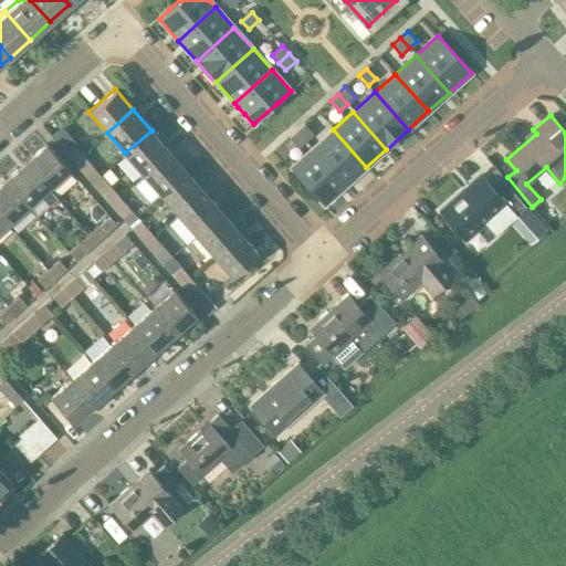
[(304,124),(296,130),(305,142),(313,134),(304,124)]
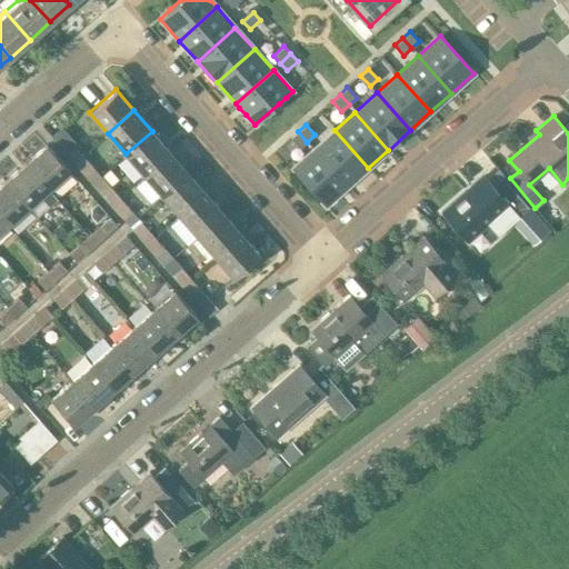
[(335,130),(313,149),(347,187),(368,168),(335,130)]
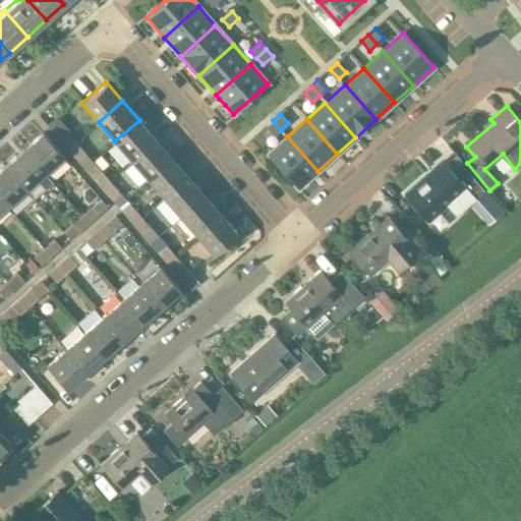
[(49,129),(59,140),(68,131),(59,120),(49,129)]
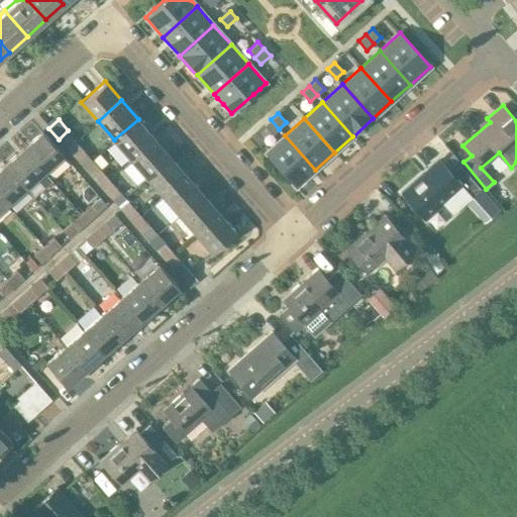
[(154,137),(138,119),(114,139),(130,159),(154,137)]
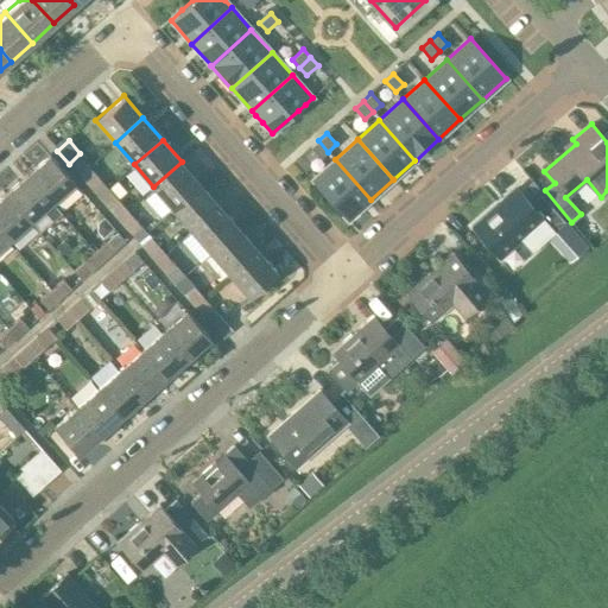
[(318,140),(310,147),(321,159),(328,152),(318,140)]
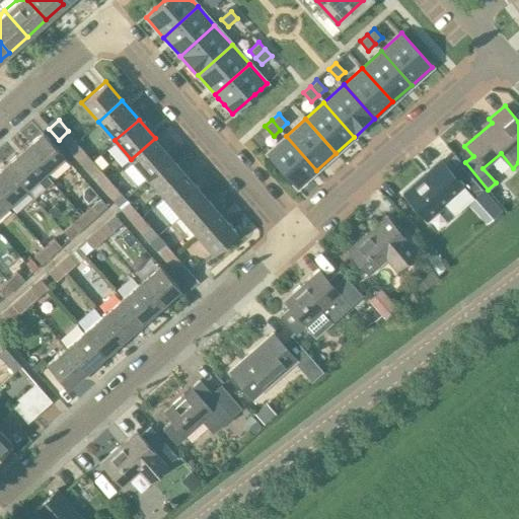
[(44,171),(63,154),(42,131),(23,148),(44,171)]
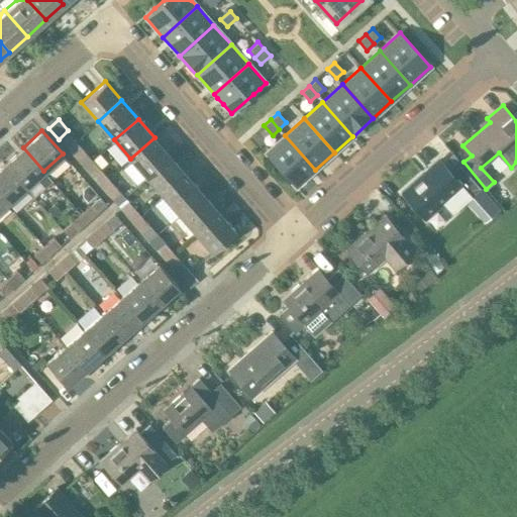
[(59,139),(67,148),(76,140),(68,131),(59,139)]
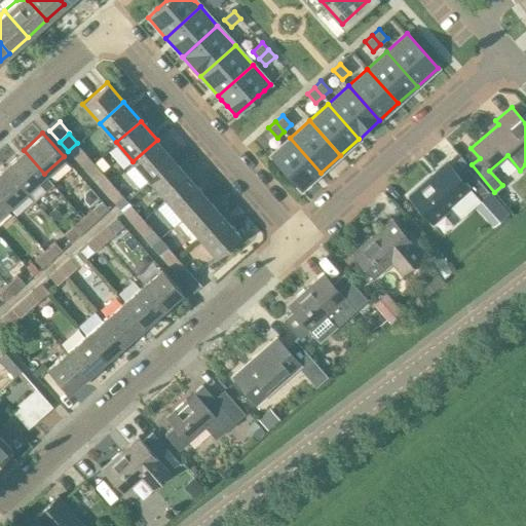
[(290,138),(270,155),(301,190),(321,173),(290,138)]
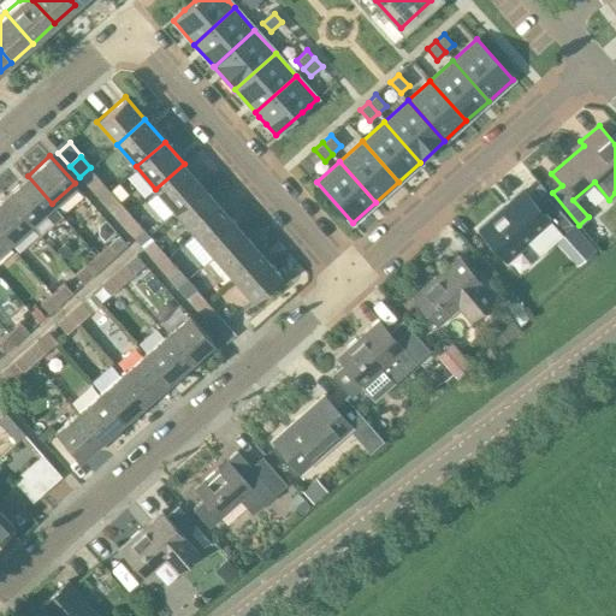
[(203,185),(184,164),(155,189),(175,211),(203,185)]
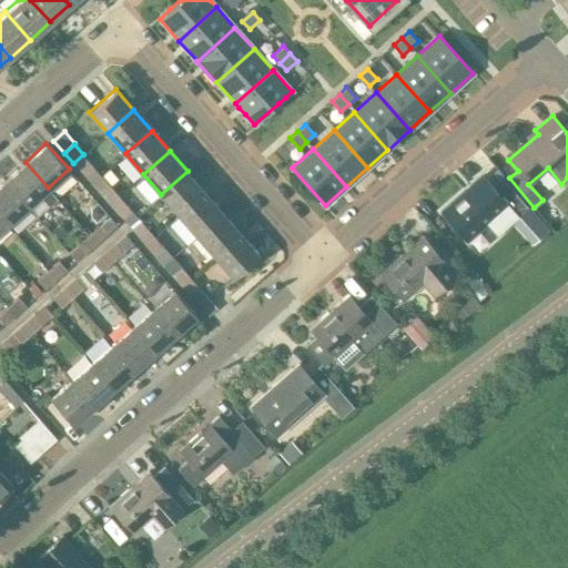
[(101,175),(83,154),(73,163),(91,183),(101,175)]
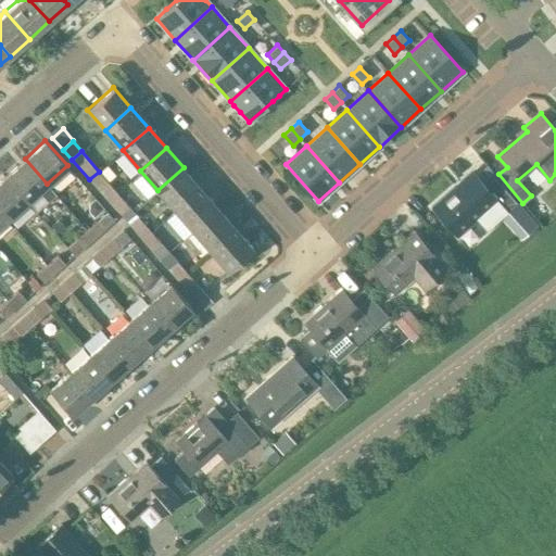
[(27,201),(47,184),(25,159),(4,176),(27,201)]
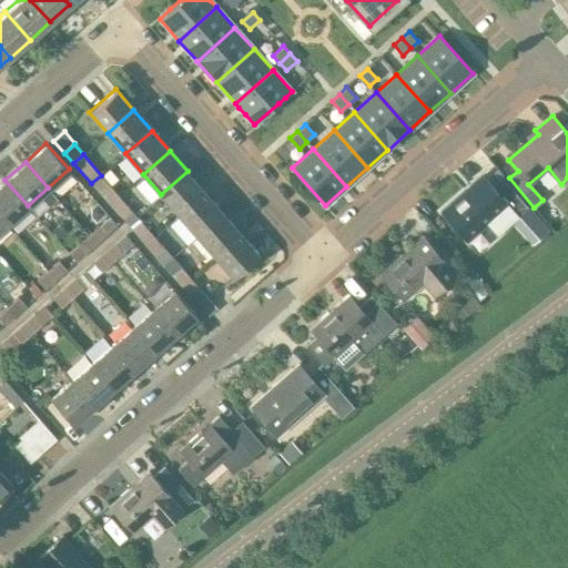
[(205,192),(188,171),(161,194),(179,215),(205,192)]
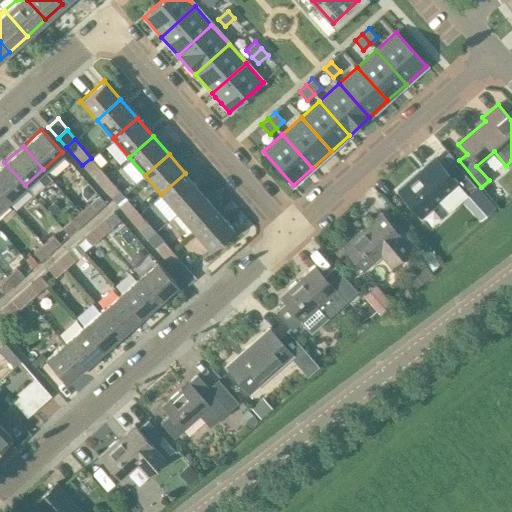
[(82,165),(98,184),(107,176),(91,158),(82,165)]
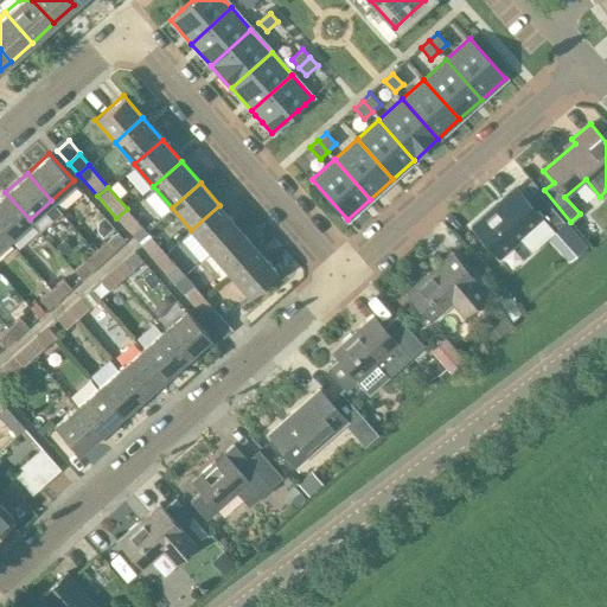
[(519,237),(525,244),(532,251),(555,231),(516,189),(473,225),(499,255),(505,263),(516,254),(510,247),(519,237)]
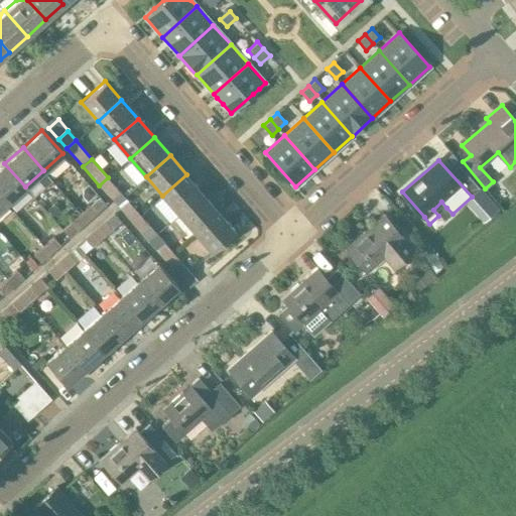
[(0,195),(7,203),(25,186),(4,163),(0,166),(0,195)]
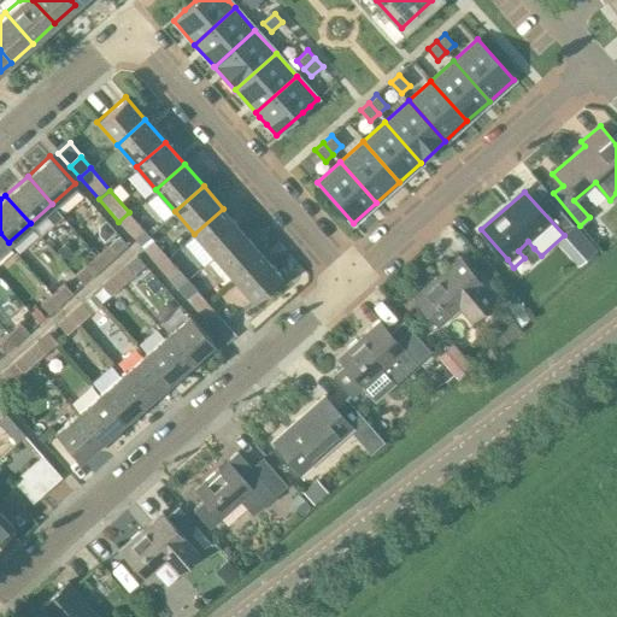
[(242,230),(223,209),(194,234),(213,256),(242,230)]
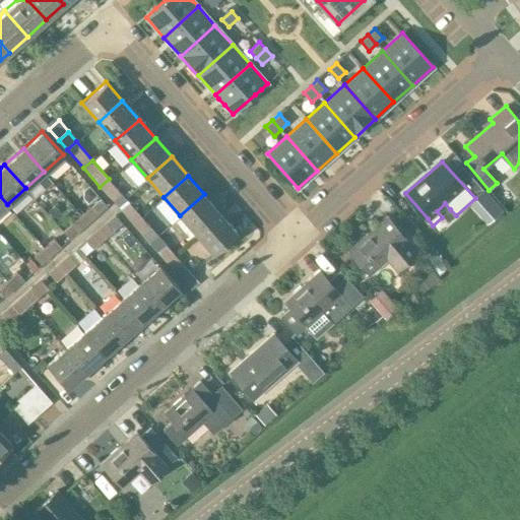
[(125,197),(109,179),(100,187),(116,205),(125,197)]
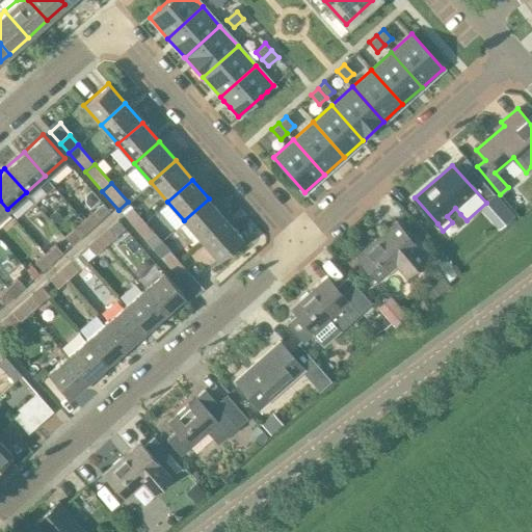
[(225,218),(209,198),(184,220),(202,239),(225,218)]
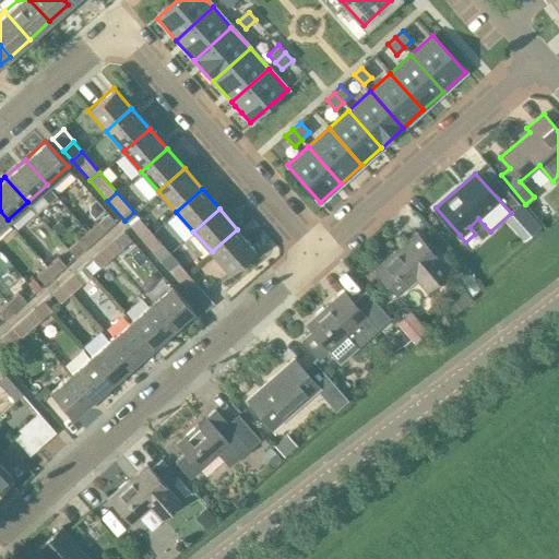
[(107,212),(87,229),(96,239),(116,222),(107,212)]
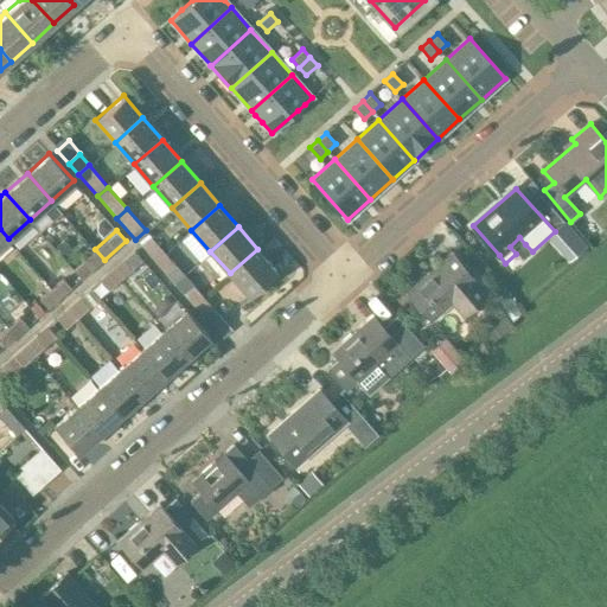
[(135,240),(155,261),(165,253),(146,230),(135,240)]
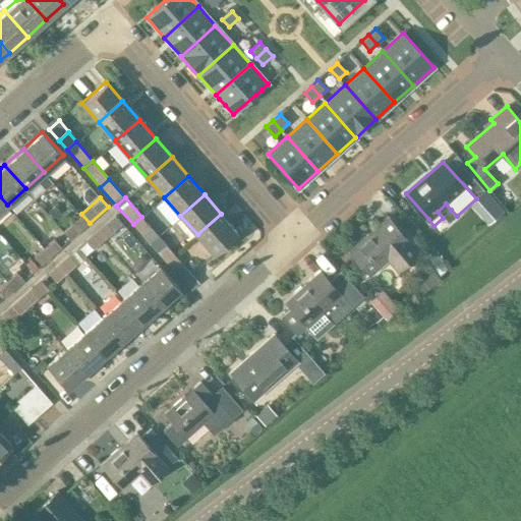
[(90,223),(81,214),(63,231),(70,240),(90,223)]
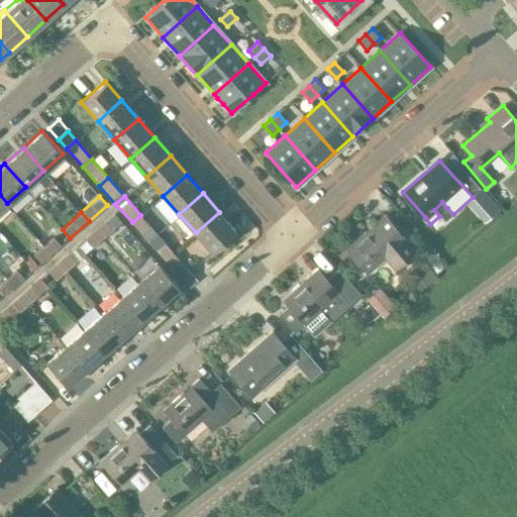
[(236,230),(219,212),(196,232),(212,251),(236,230)]
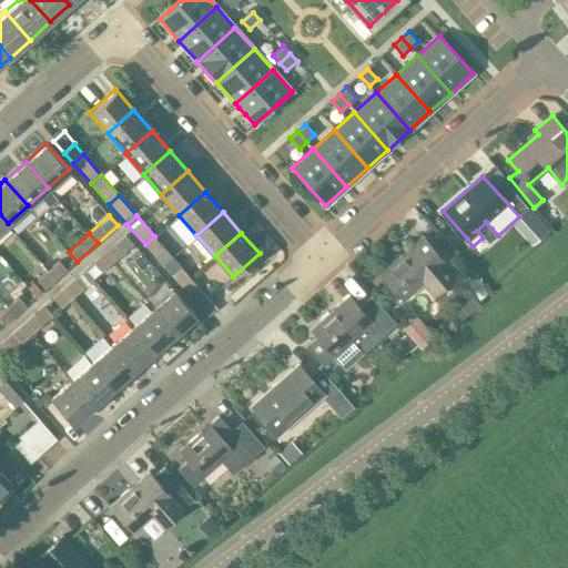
[(104,253),(112,263),(133,244),(125,234),(104,253)]
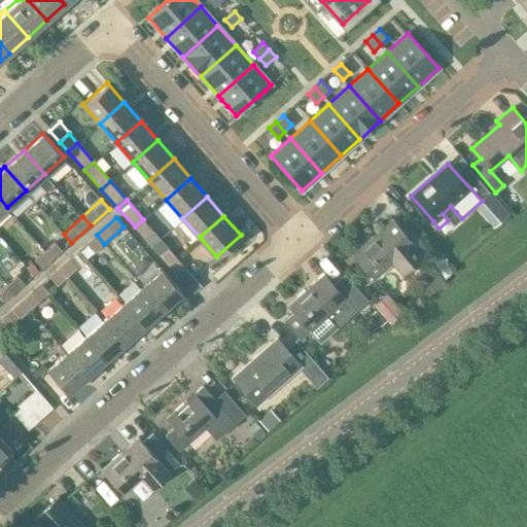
[(160,238),(143,219),(135,226),(151,246),(160,238)]
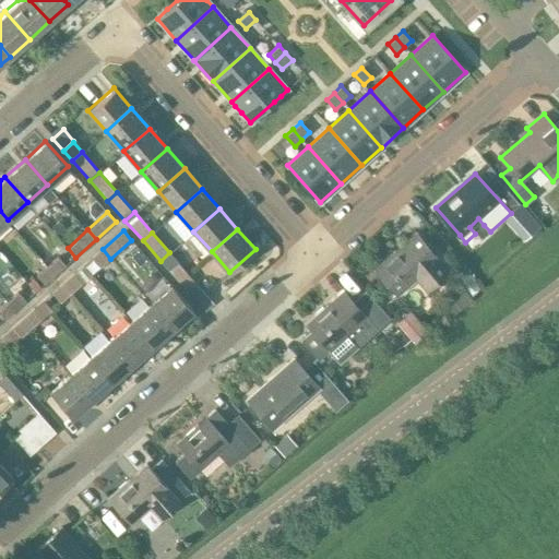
[(396,297),(416,280),(427,293),(448,274),(413,235),(373,269),(388,286),(396,297)]
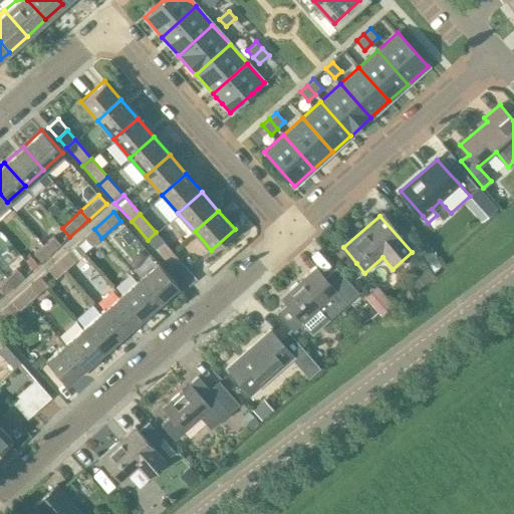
[(92,246),(101,238),(94,229),(84,237),(92,246)]
